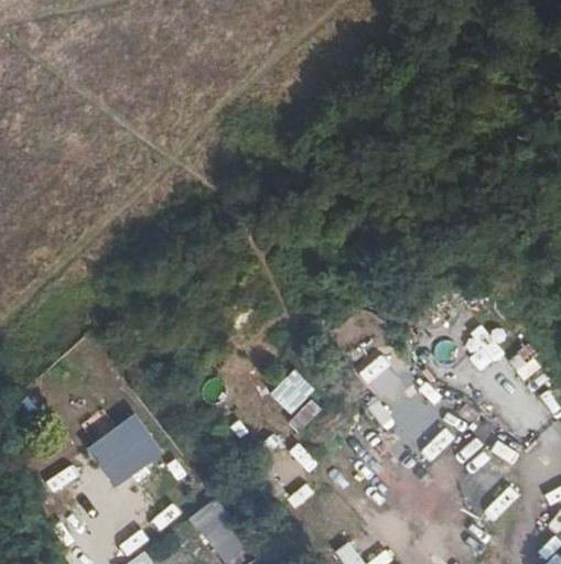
[(396,400),(413,369),(395,358),(377,389),(396,400)]
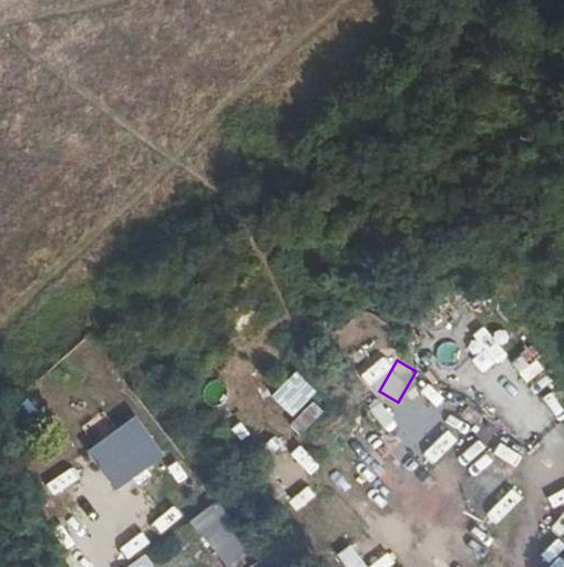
[(296,372),(273,394),(294,415),(317,392),(296,372)]
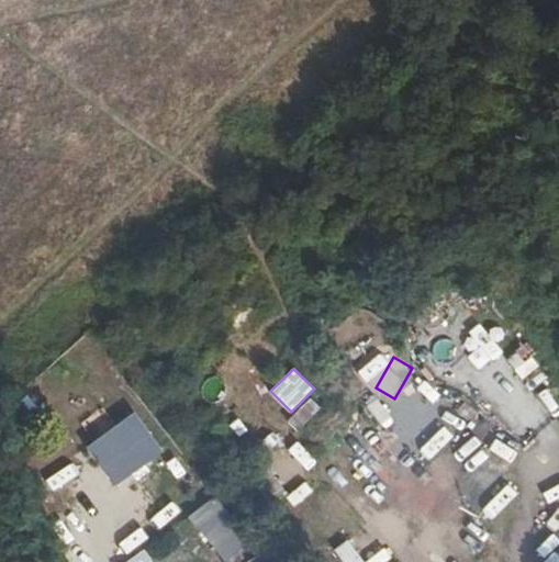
[(114,486),(164,451),(134,409),(85,445),(114,486)]
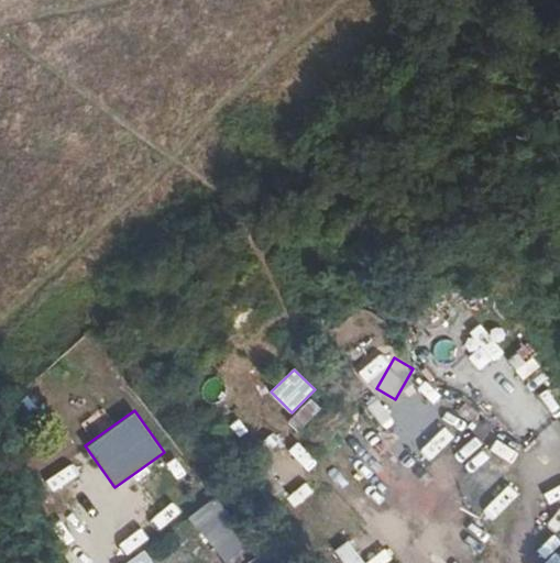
[(429,416),(413,428),(428,448),(445,435),(429,416)]
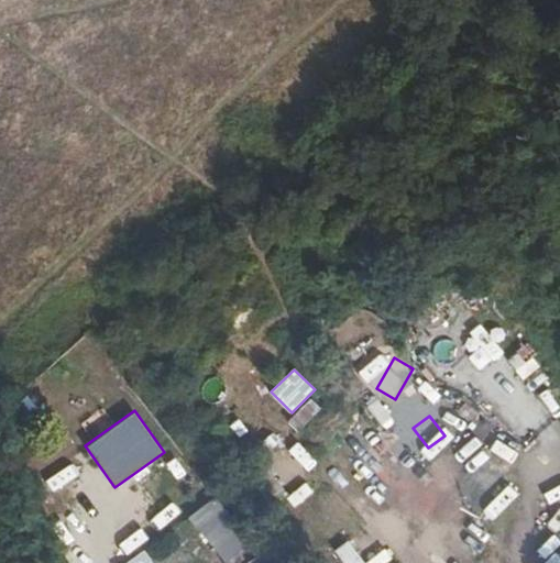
[(295,495),(318,478),(284,432),(261,449),(295,495)]
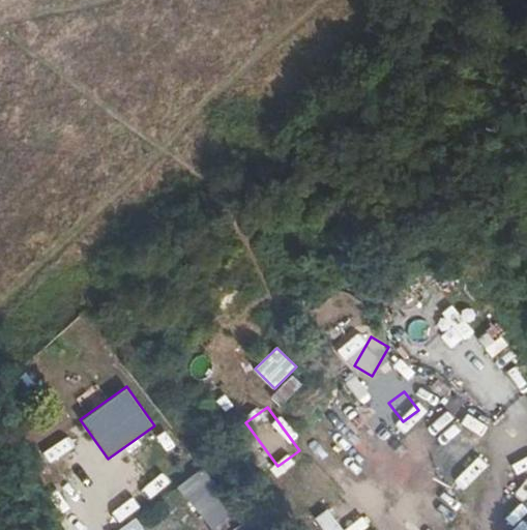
[(443,454),(465,429),(452,418),(431,443),(443,454)]
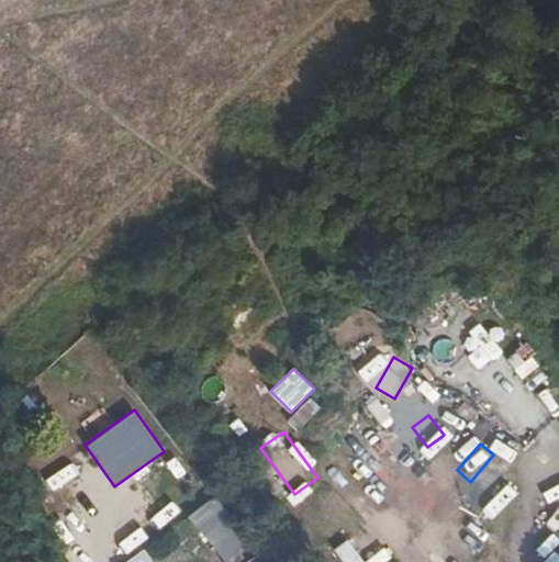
[(62,449),(32,467),(41,482),(70,463),(62,449)]
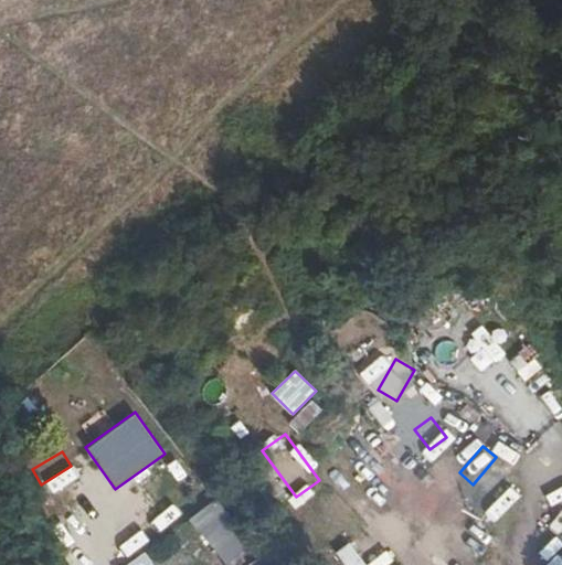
[(466,498),(484,512),(510,480),(492,466),(466,498)]
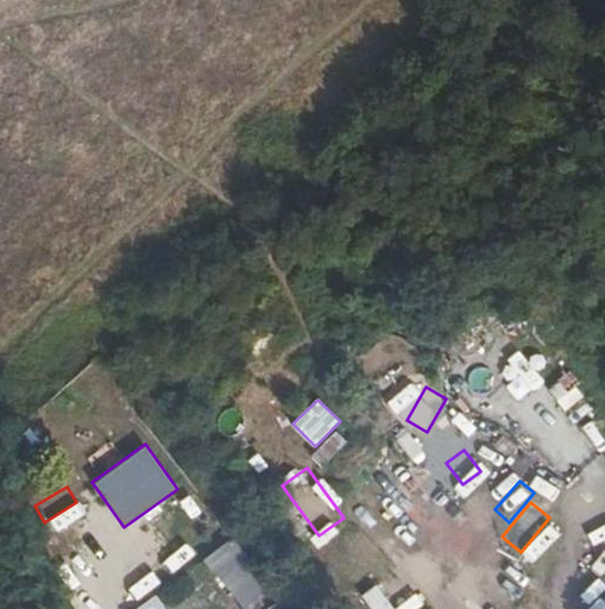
[(420,608),(428,604),(417,590),(396,606),(378,582),(363,592),(373,608),(420,608)]
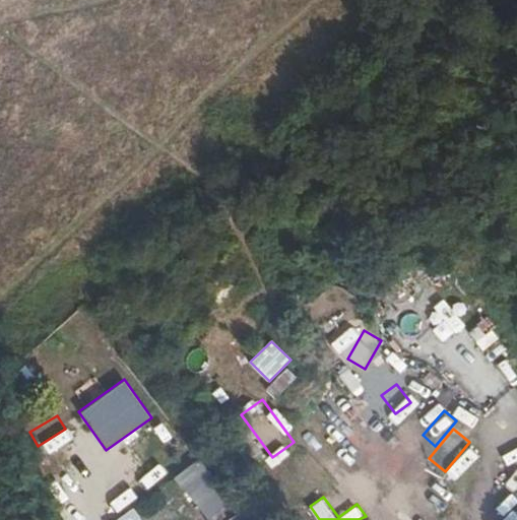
[(114,519),(138,519),(141,518),(132,507),(114,519)]
